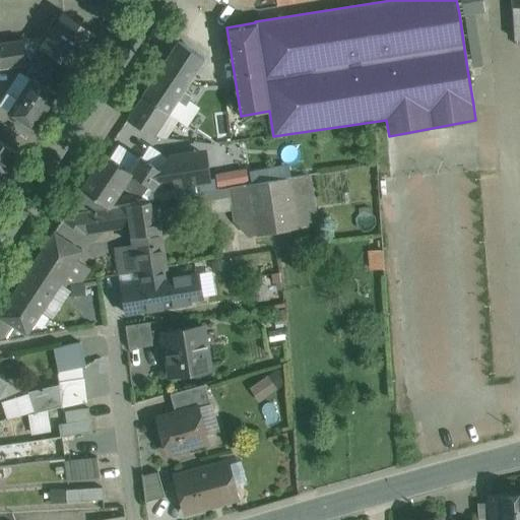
[(244,0),(257,8),(277,5),(276,0),(244,0)]
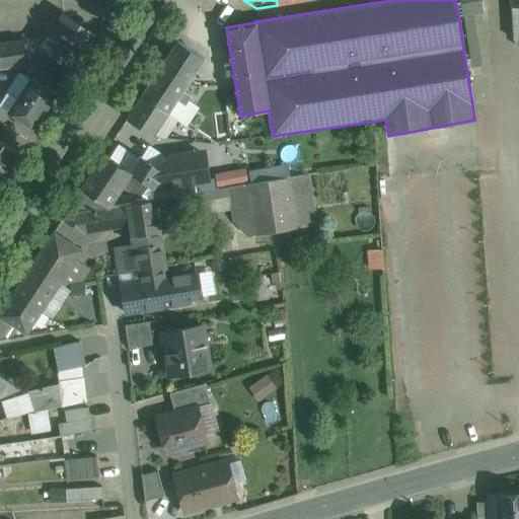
[(472,11),(458,13),(466,69),(482,66),(472,11)]
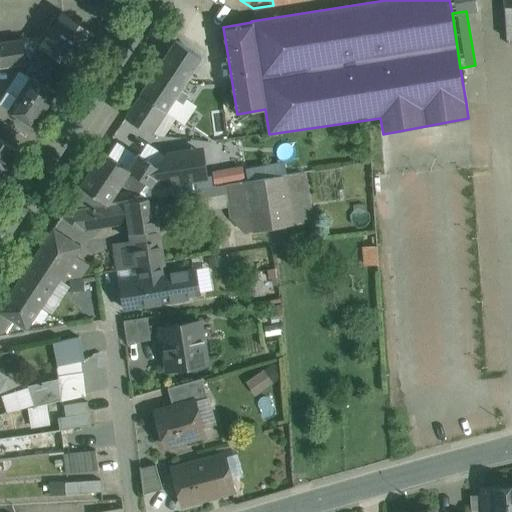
[(94,33),(63,14),(62,15),(42,46),(41,46),(40,47),(41,47),(61,60),(72,67),(73,66),(93,34),(94,34),(94,33)]
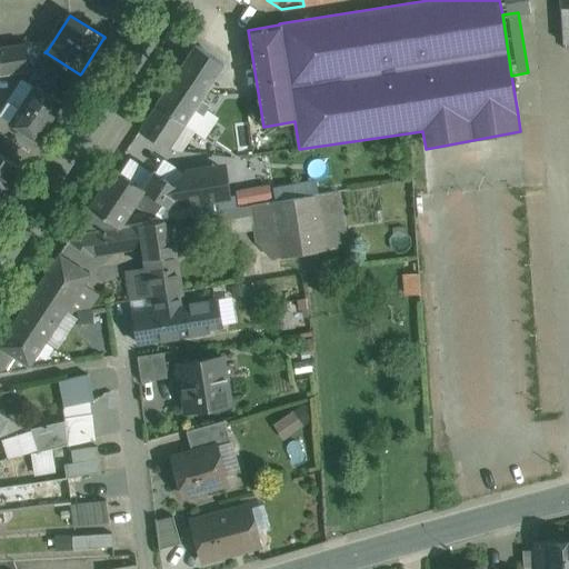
[(25,45),(0,48),(0,75),(28,71),(25,45)]
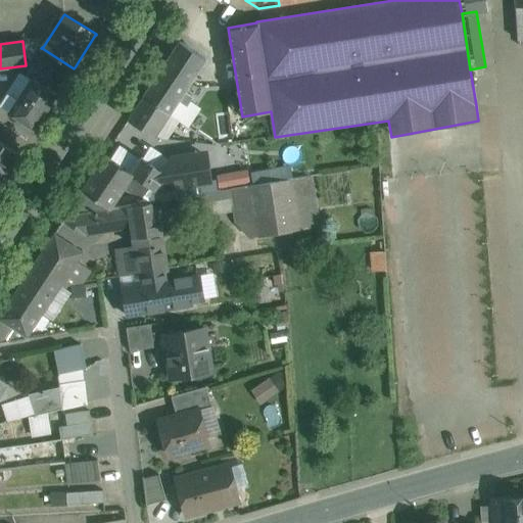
[(205,59),(180,42),(163,66),(189,84),(205,59)]
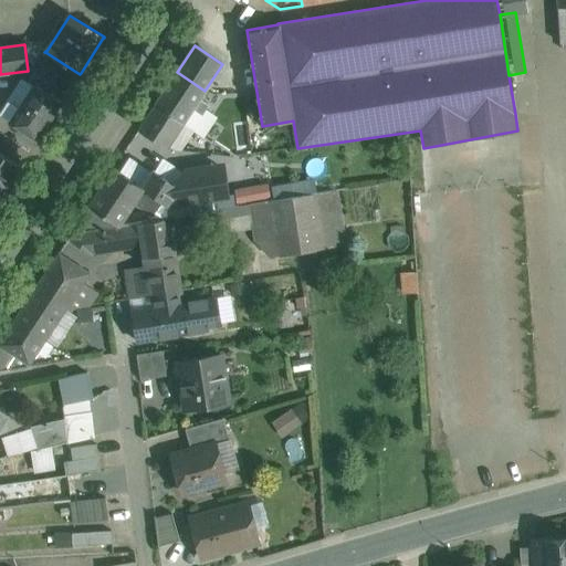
[(67,66),(45,52),(38,64),(60,77),(67,66)]
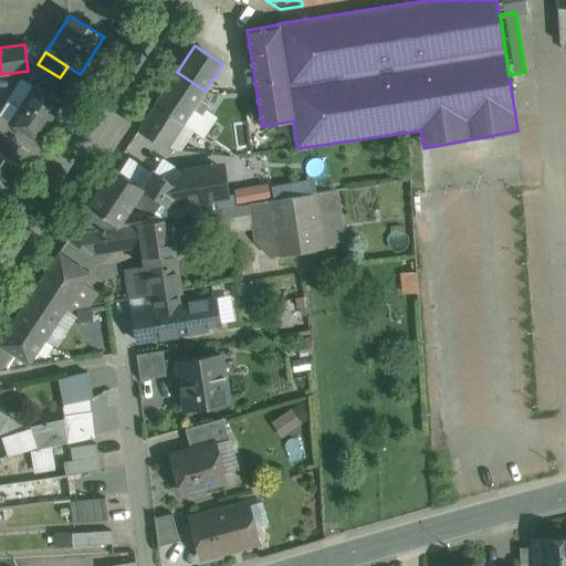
[(205,91),(177,72),(156,104),(184,123),(194,108),(202,114),(208,105),(199,98),(205,91)]
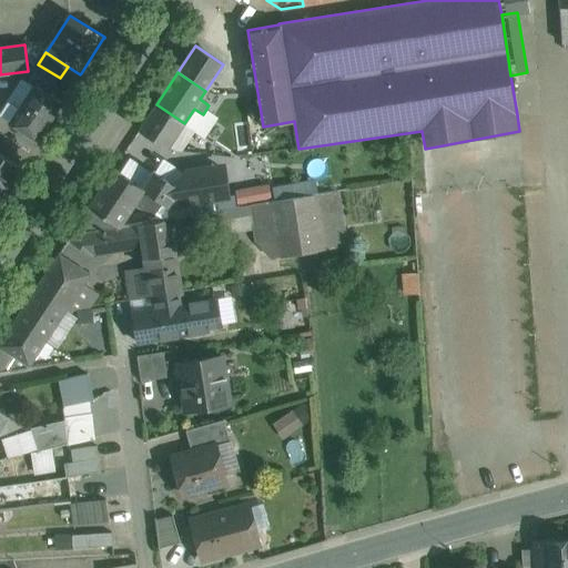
[(56,89),(33,74),(24,87),(30,91),(19,109),(9,102),(1,114),(38,139),(62,102),(51,95),(56,89)]
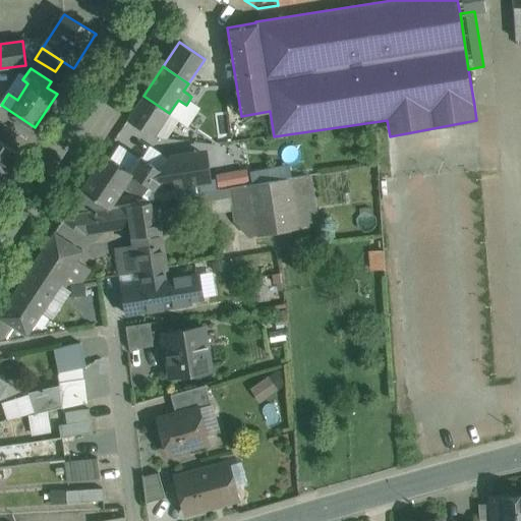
[(169,113),(143,96),(128,118),(154,135),(169,113)]
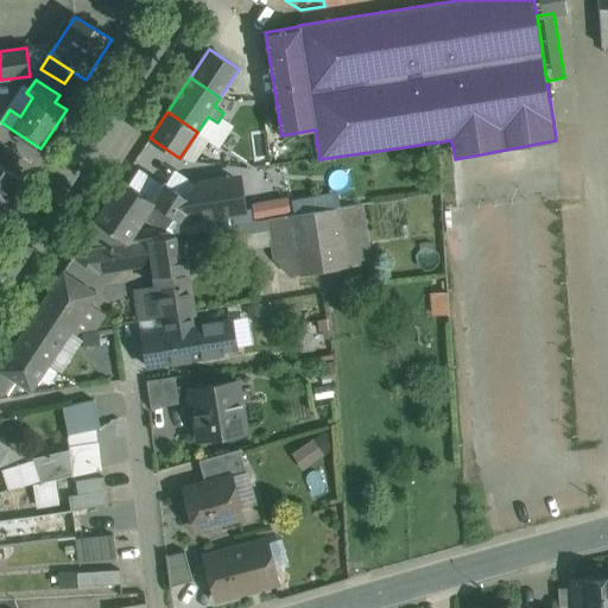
[(21,178),(0,163),(0,204),(2,207),(4,207),(21,178)]
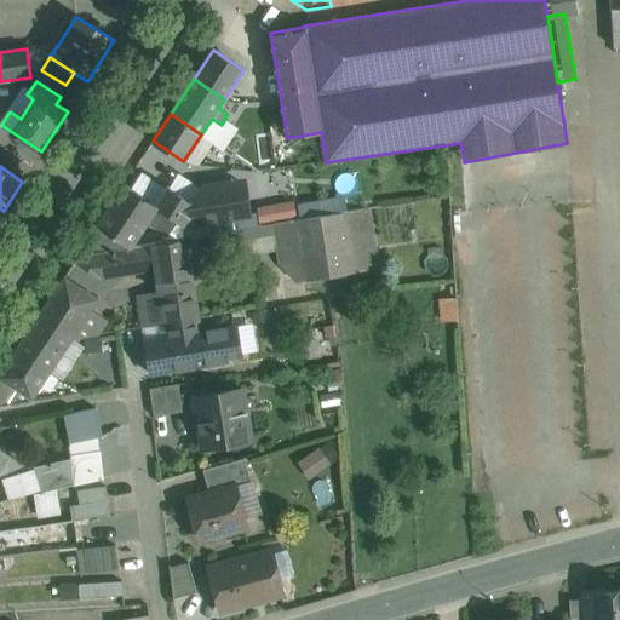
[(155,204),(125,184),(98,224),(131,246),(147,222),(156,205),(155,204)]
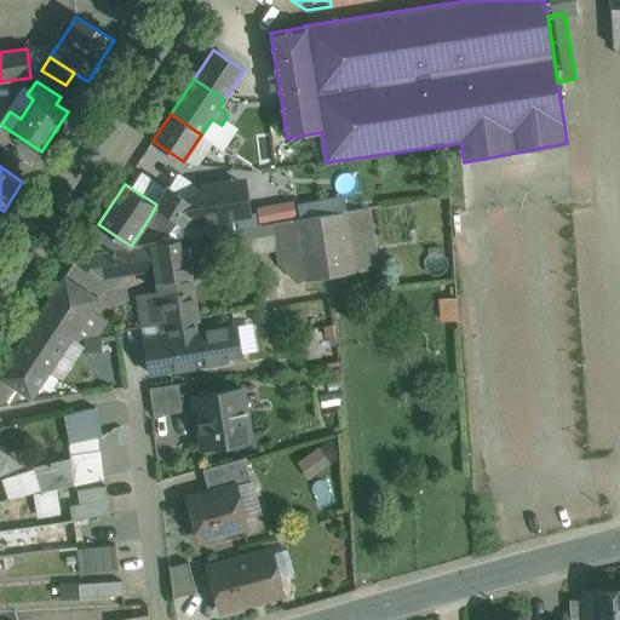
[(228,196),(196,202),(195,205),(167,185),(155,204),(156,205),(147,222),(167,236),(177,220),(185,227),(183,230),(184,237),(212,234),(233,230),(228,196)]
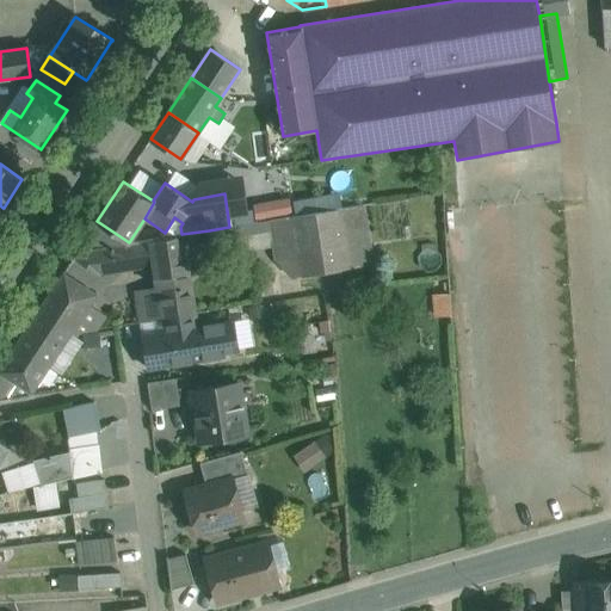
[(269,221),(285,217),(283,199),(252,204),(255,223),(269,221)]
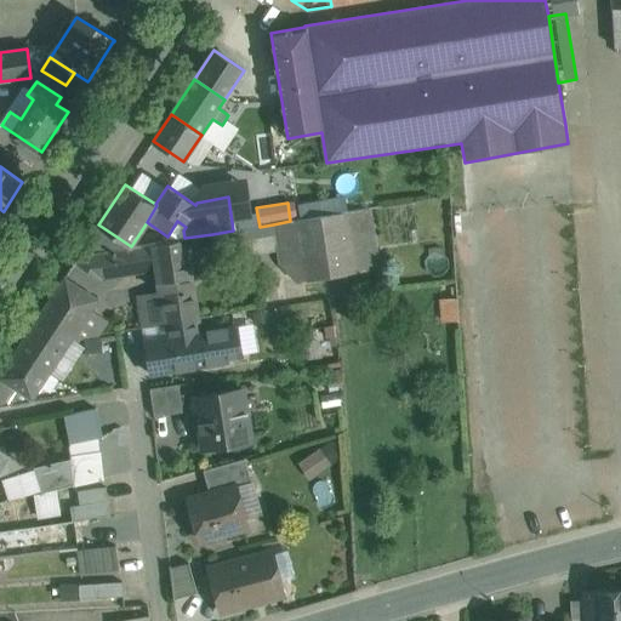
[(278,251),(279,263),(298,281),(358,273),(380,268),(370,209),(290,221),(273,224),(278,251)]
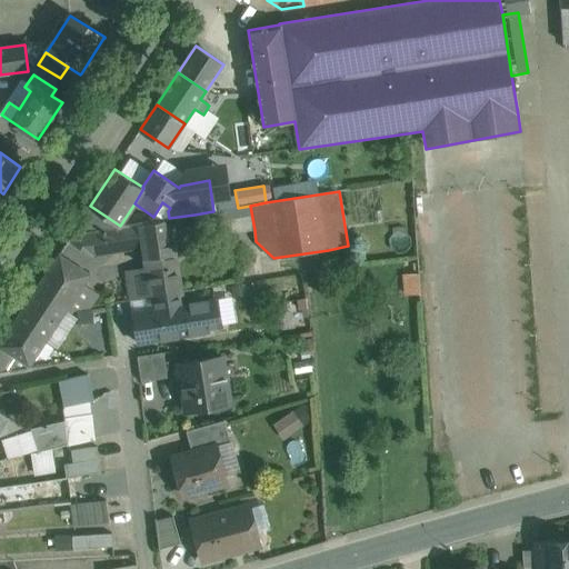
[(238,208),(213,211),(195,215),(198,239),(255,230),(250,206),(238,208)]
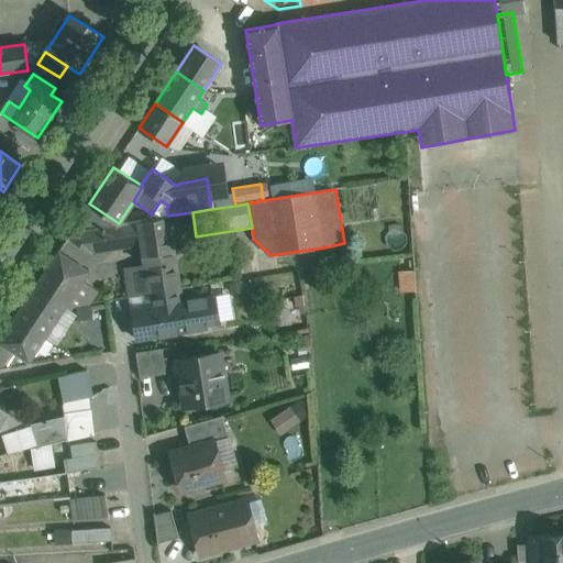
[(161,217),(140,220),(143,243),(145,256),(174,252),(172,238),(164,239),(161,217)]
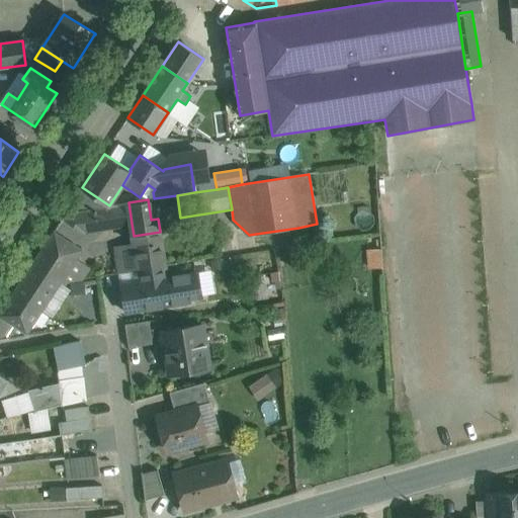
[(109,205),(65,212),(62,219),(80,232),(132,224),(128,202),(109,205)]
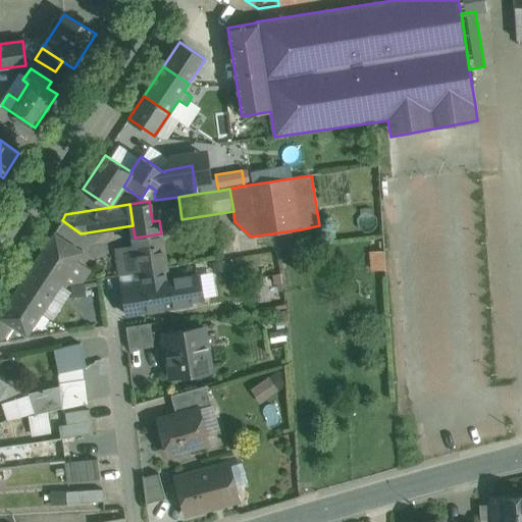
[(83,250),(54,231),(32,265),(60,283),(75,261),(83,250)]
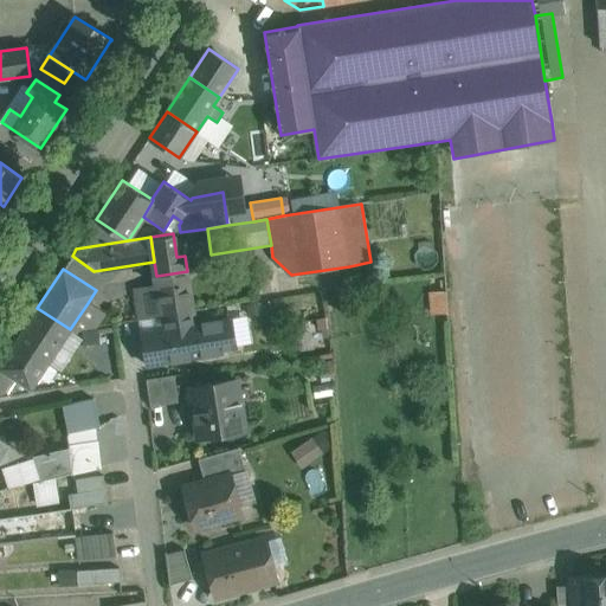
[(187,271),(156,276),(158,285),(162,316),(193,311),(187,271)]
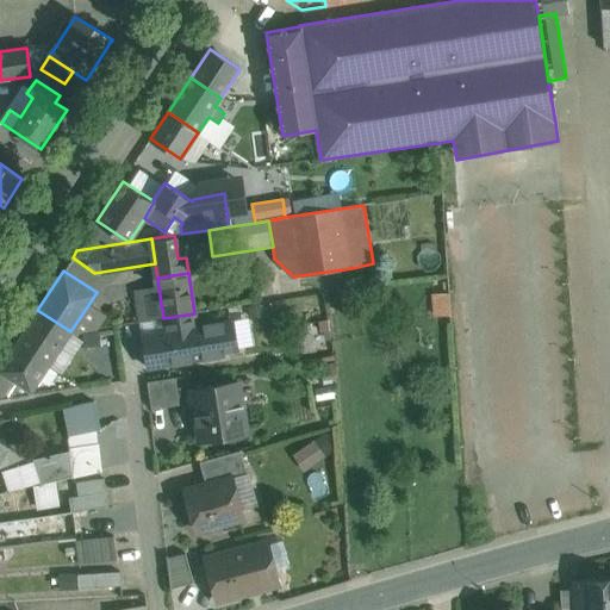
[(159,287),(134,291),(139,323),(163,318),(159,287)]
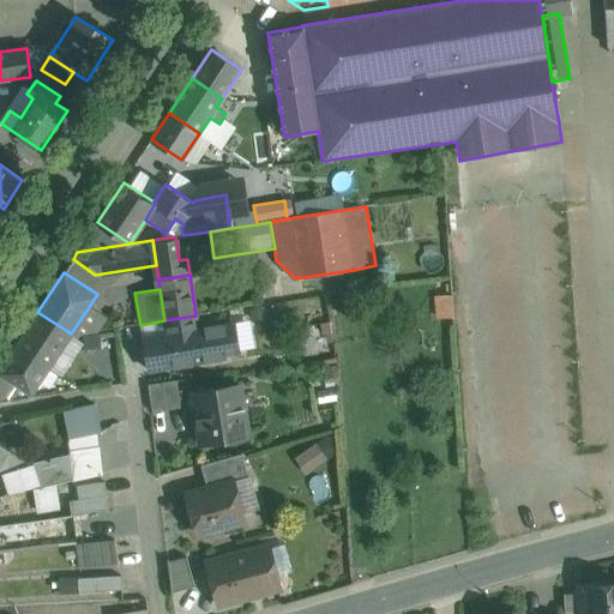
[(451,295),(434,296),(435,319),(452,318),(451,295)]
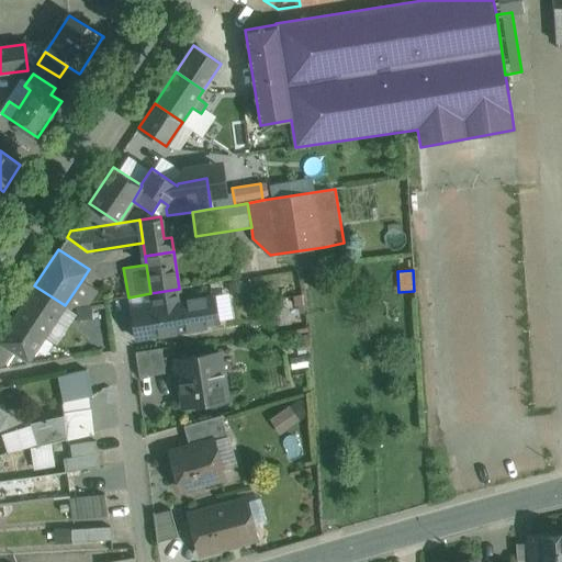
[(81,281),(65,305),(69,308),(71,306),(90,303),(98,292),(81,281)]
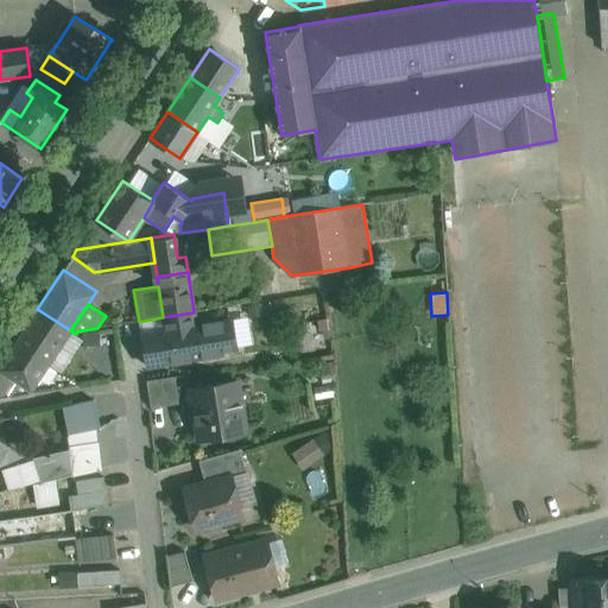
[(70,330),(37,309),(16,343),(48,365),(70,330)]
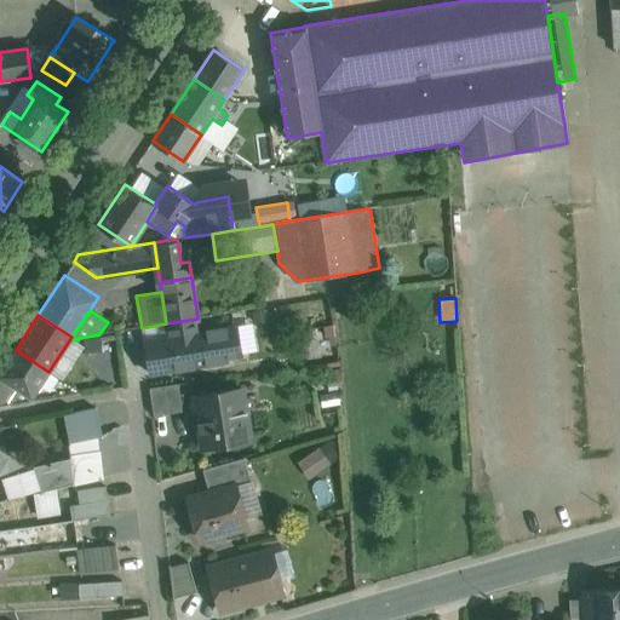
[(99,334),(79,338),(76,340),(97,354),(107,338),(103,336),(104,333),(99,334)]
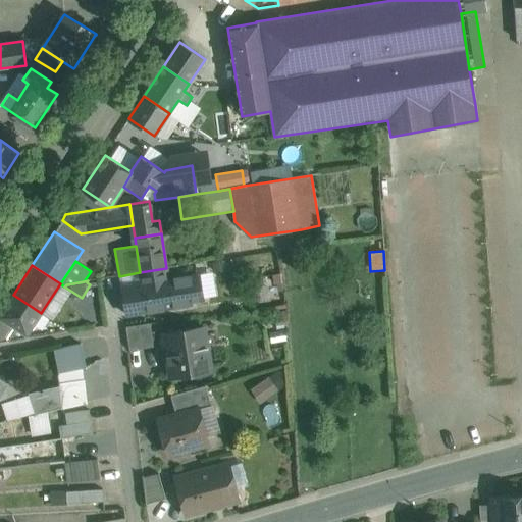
[(41,313),(13,295),(0,314),(0,316),(15,326),(28,334),(41,313)]
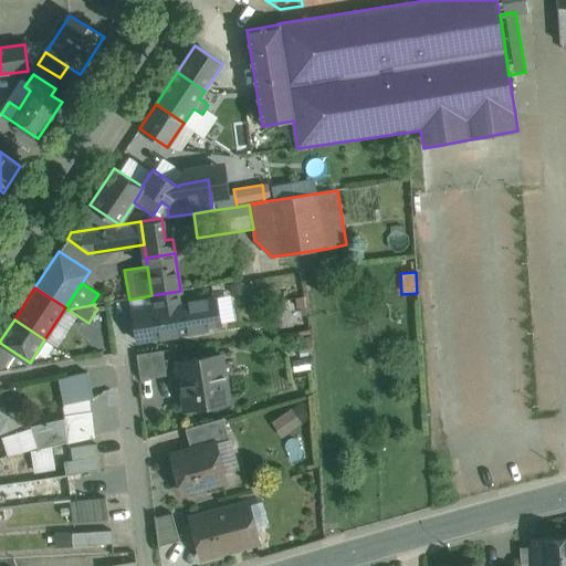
[(17,354),(0,343),(0,370),(7,369),(17,354)]
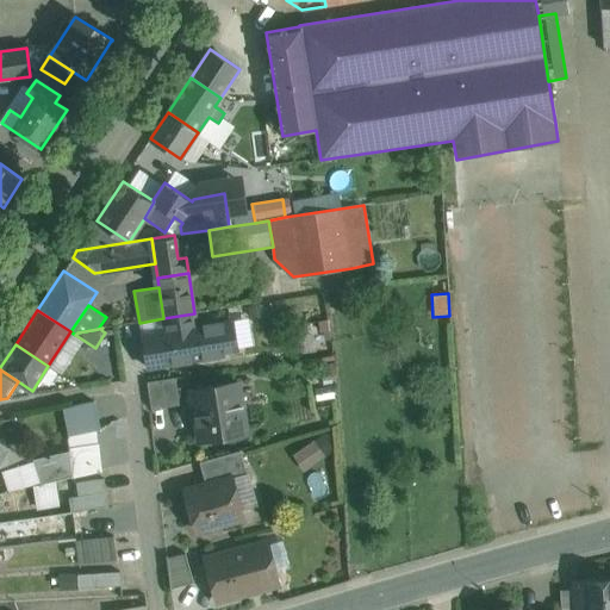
[(175,378),(161,380),(165,408),(179,405),(175,378)]
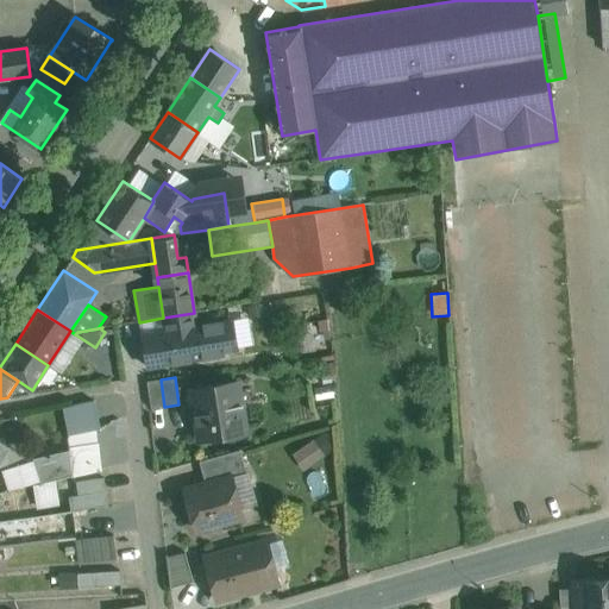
[(161,380),(146,382),(151,409),(164,407),(161,380)]
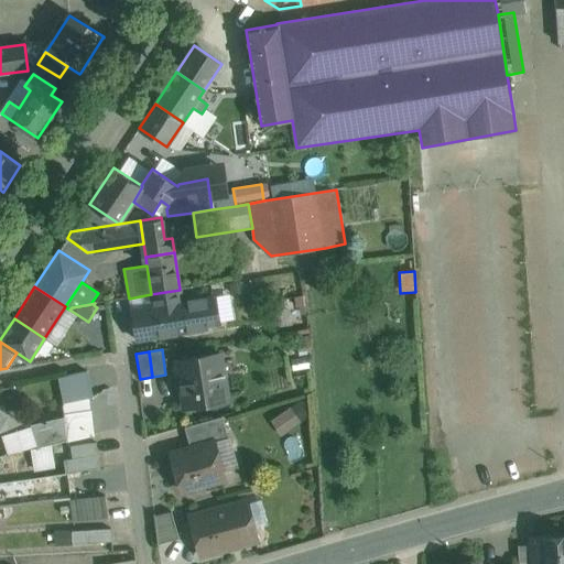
[(220,354),(177,360),(183,400),(198,397),(199,405),(228,401),(220,354)]
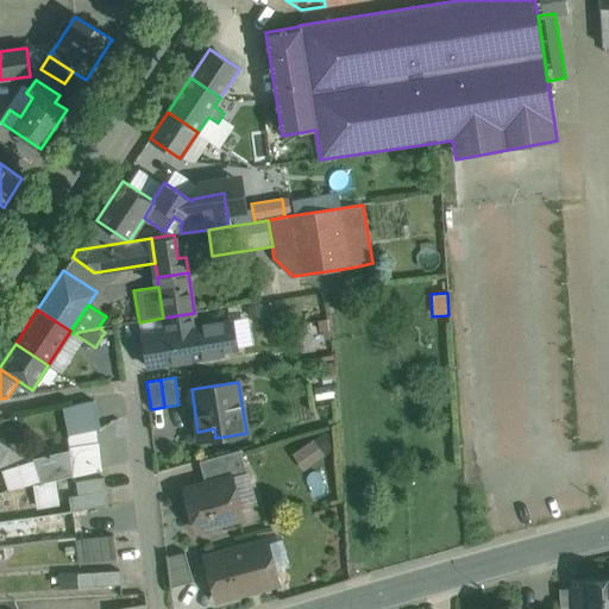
[(305,470),(325,457),(313,440),(293,454),(305,470)]
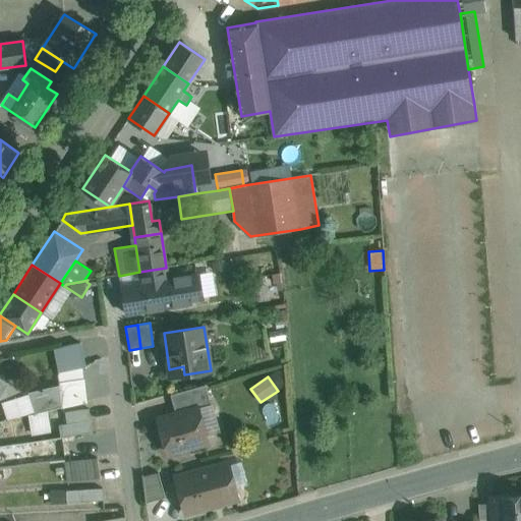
[(0,399),(19,391),(0,378),(0,399)]
